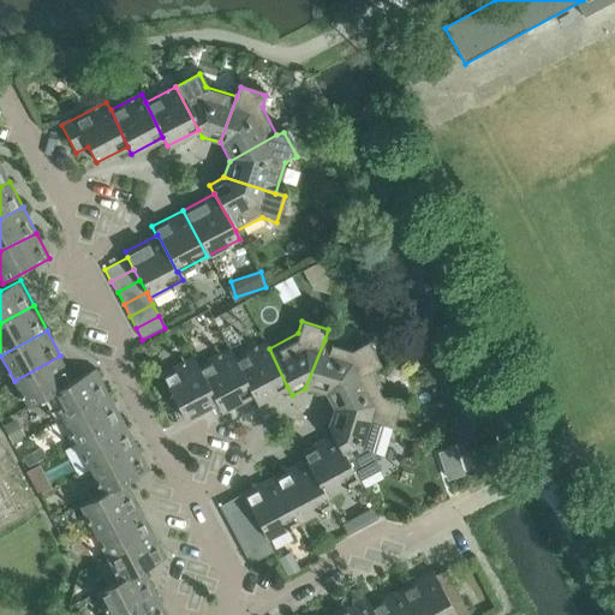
[(287,387),(269,348),(264,340),(234,357),(252,394),(257,402),(287,387)]
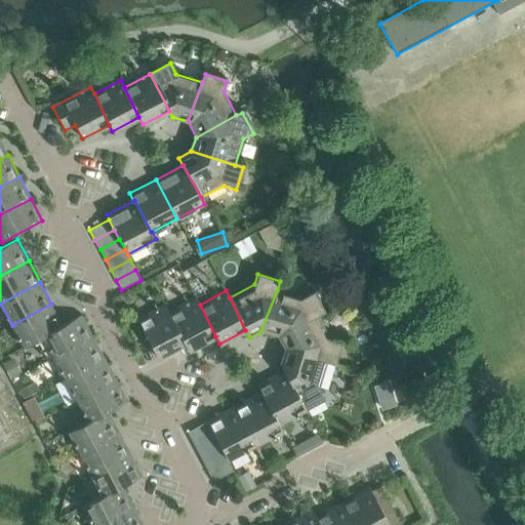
[(317,316),(324,312),(314,292),(304,297),(277,290),(260,331),(278,336),(317,316)]
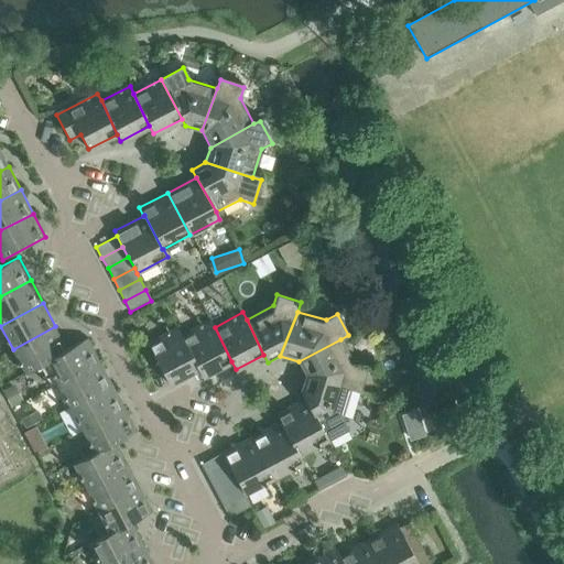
[(231,361),(215,327),(210,318),(181,335),(198,369),(203,377),(231,361)]
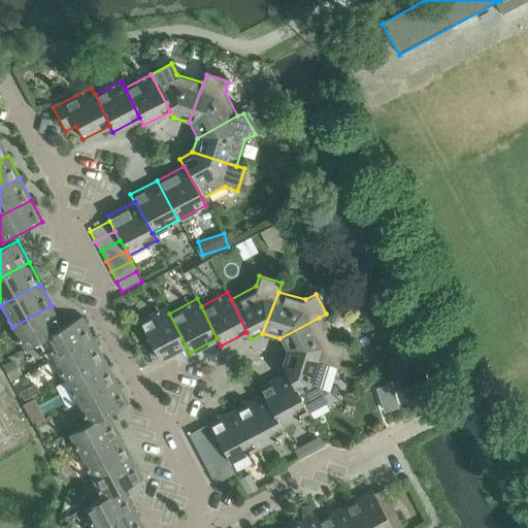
[(64,327),(63,326),(52,305),(12,327),(24,350),(43,339),(42,338),(64,327)]
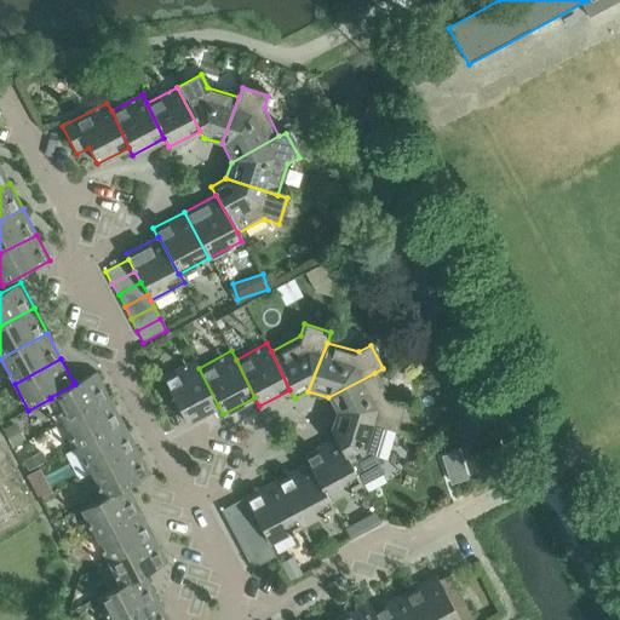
[(218,406),(199,368),(194,360),(161,378),(185,423),(218,406)]
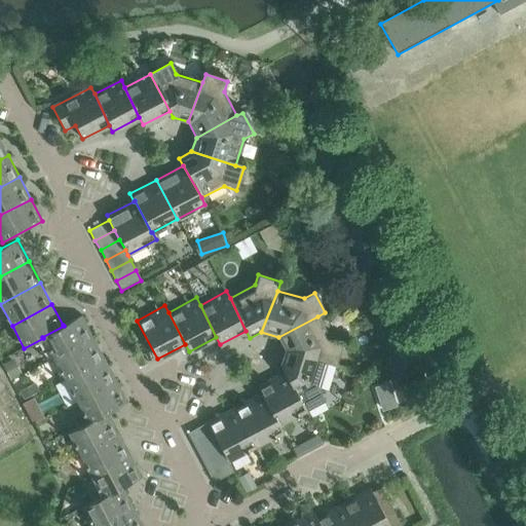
[(94,337),(81,315),(63,325),(64,326),(42,337),(43,338),(53,359),(94,337)]
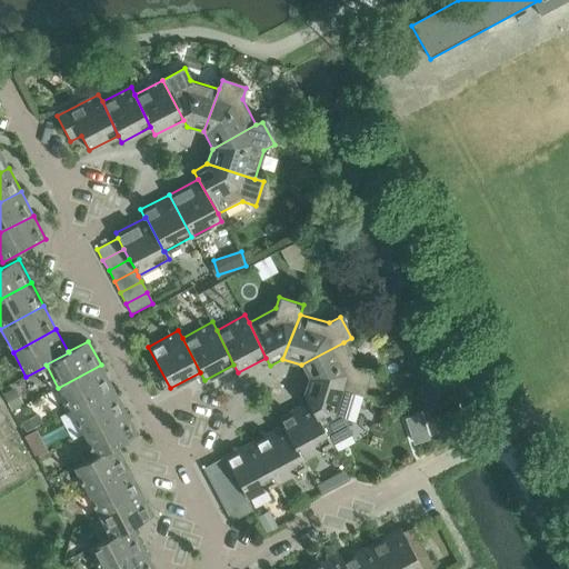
[(369,372),(358,369),(343,342),(301,365),(308,378),(355,393),(361,396),(369,372)]
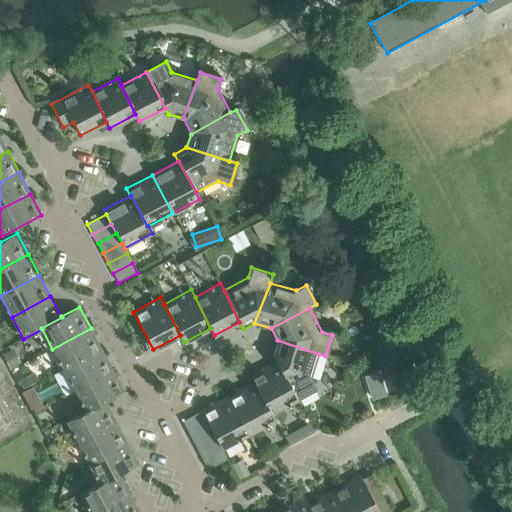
[(102,350),(91,328),(52,349),(63,370),(102,350)]
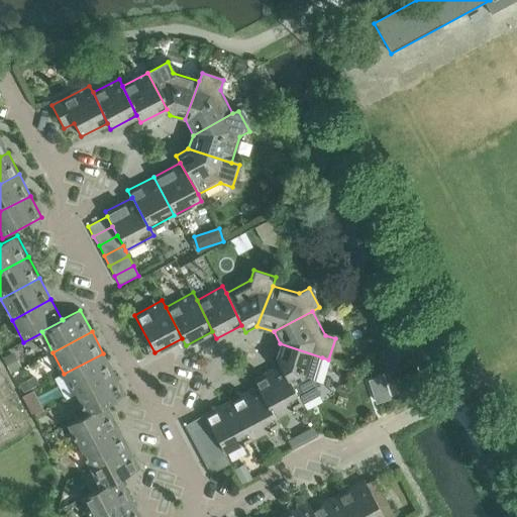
[(314,384),(322,357),(280,343),(277,356),(274,357),(279,366),(300,404),(319,393),(314,384)]
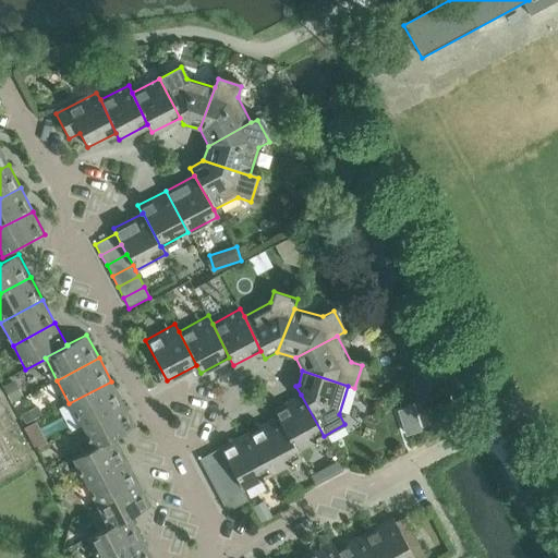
[(2,387),(11,403),(22,398),(13,381),(2,387)]
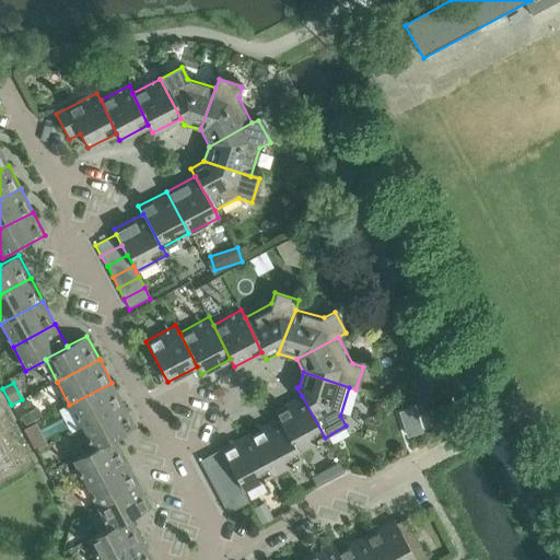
[(124,406),(112,383),(69,405),(82,428),(124,406)]
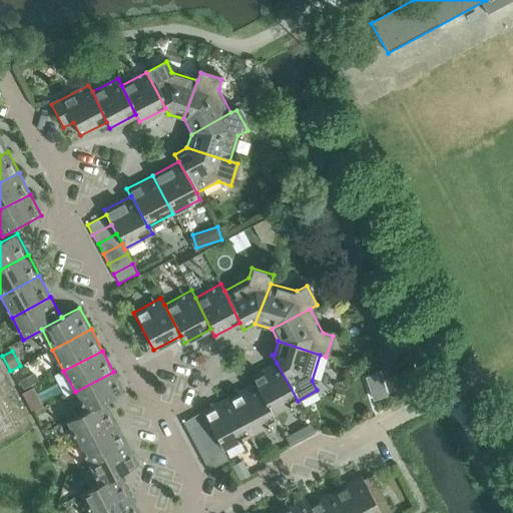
[(298,401),(277,363),(249,377),(253,384),(272,414),(298,401)]
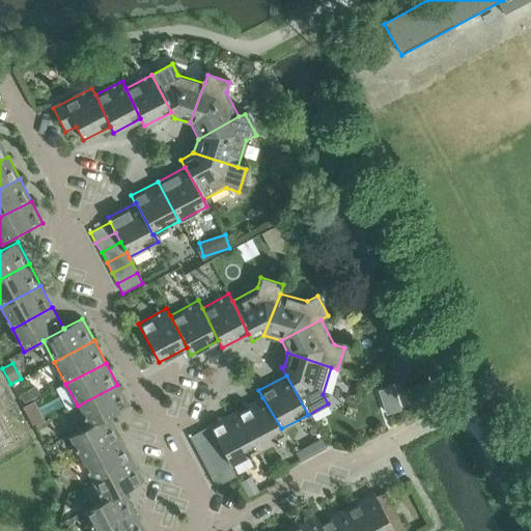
[(130,407),(117,385),(78,406),(88,426),(89,427),(110,416),(111,417),(130,407)]
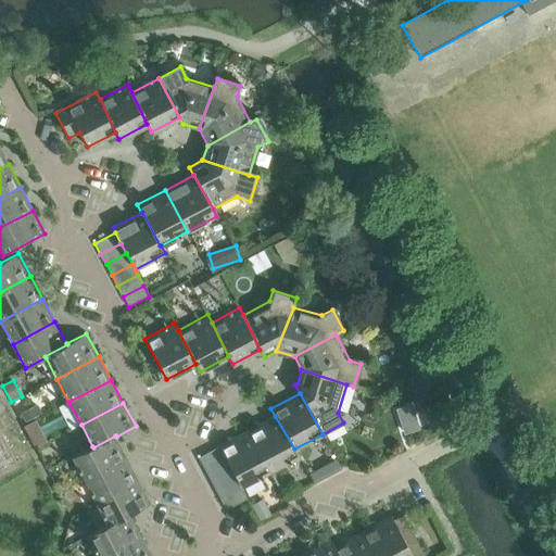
[(25,422),(41,415),(37,405),(21,414),(25,422)]
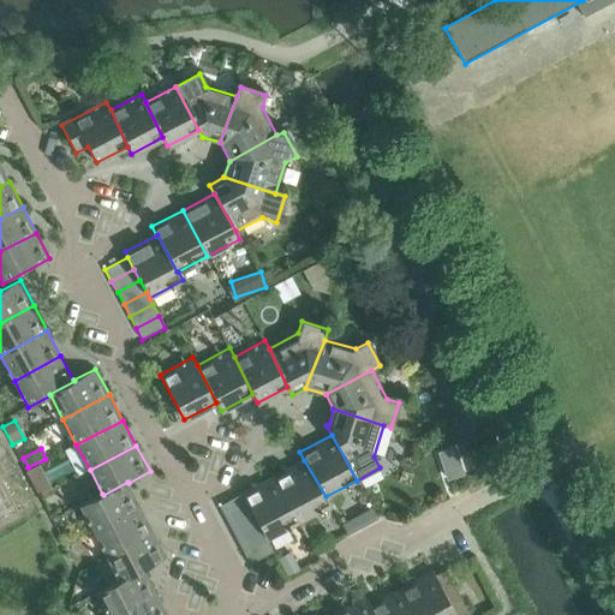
[(439,454),(447,482),(464,476),(454,449),(439,454)]
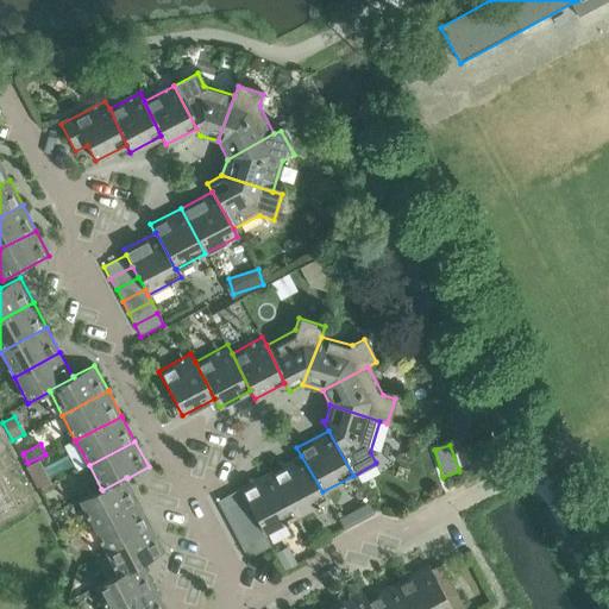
[(322,491),(301,456),(270,471),(295,518),(327,500),(322,491)]
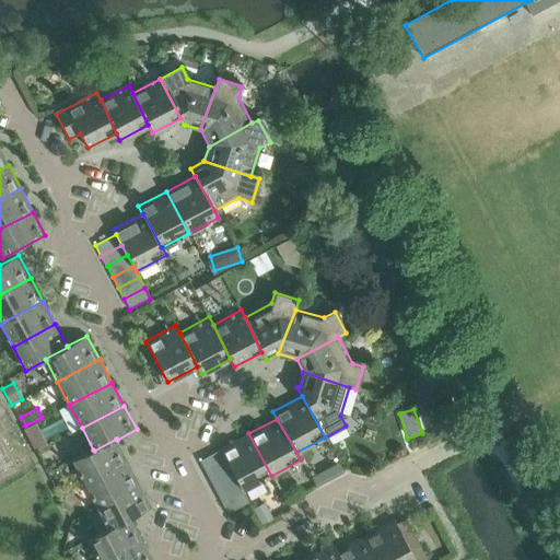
[(24,431),(35,450),(46,444),(35,424),(24,431)]
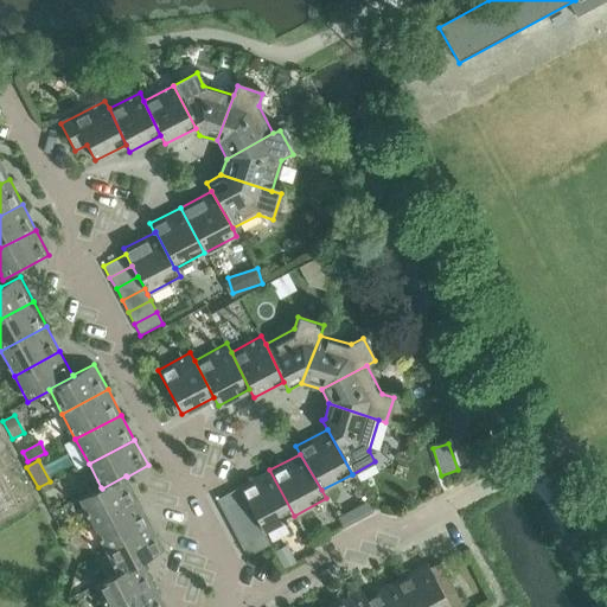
[(294,516),(269,470),(238,486),(240,489),(246,499),(251,511),(257,523),(263,532),(294,516)]
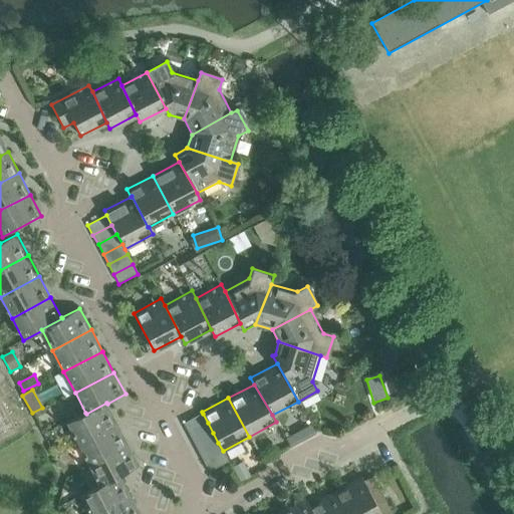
[(0,434),(14,427),(0,399),(0,434)]
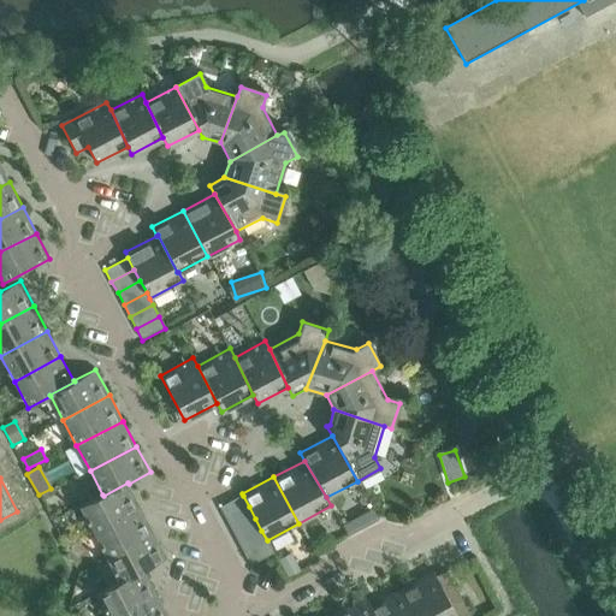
[(141,507),(129,484),(128,483),(104,496),(102,495),(81,507),(94,532),(141,507)]
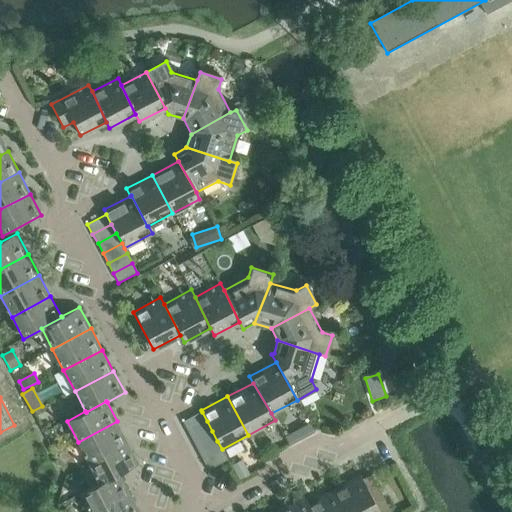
[(188,432),(207,421),(202,412),(183,422),(188,432)]
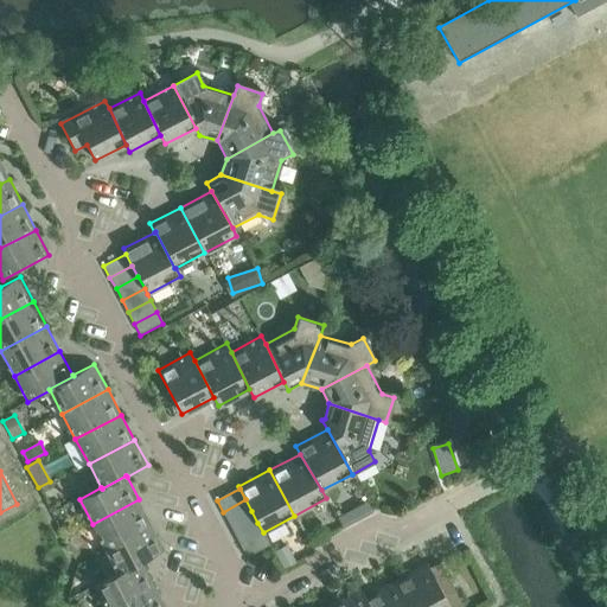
[(106,549),(152,524),(139,499),(93,524),(106,549)]
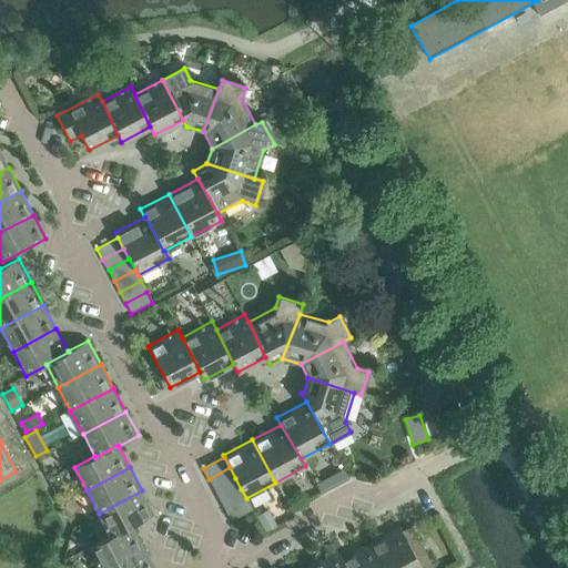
[(214,489),(235,478),(230,467),(209,479),(214,489)]
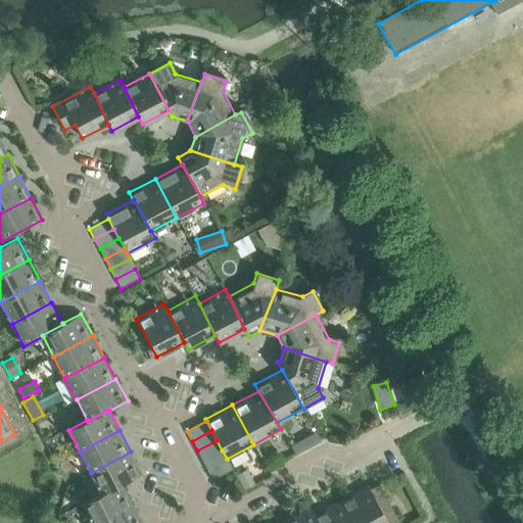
[(202,461),(222,450),(217,440),(197,450),(202,461)]
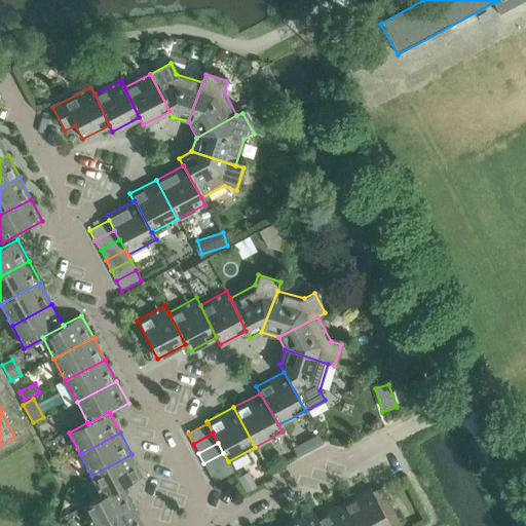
[(229,463),(228,461),(223,453),(203,463),(209,474),(229,463)]
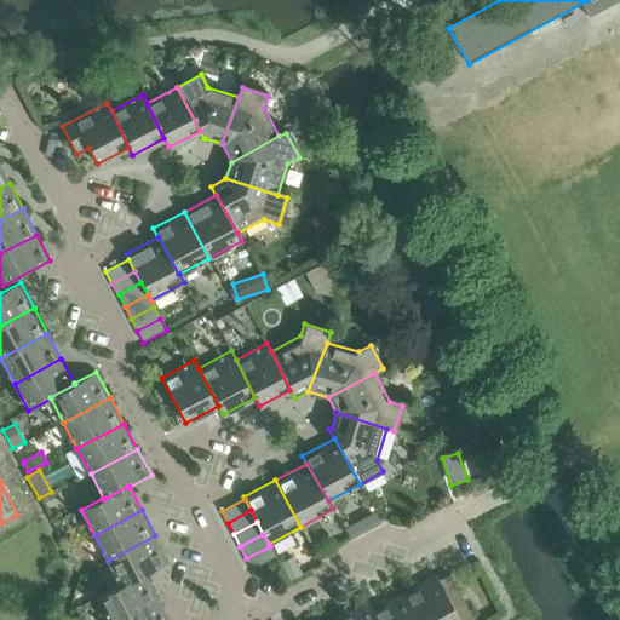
[(170,563),(155,535),(108,561),(121,586),(147,574),(147,575),(170,563)]
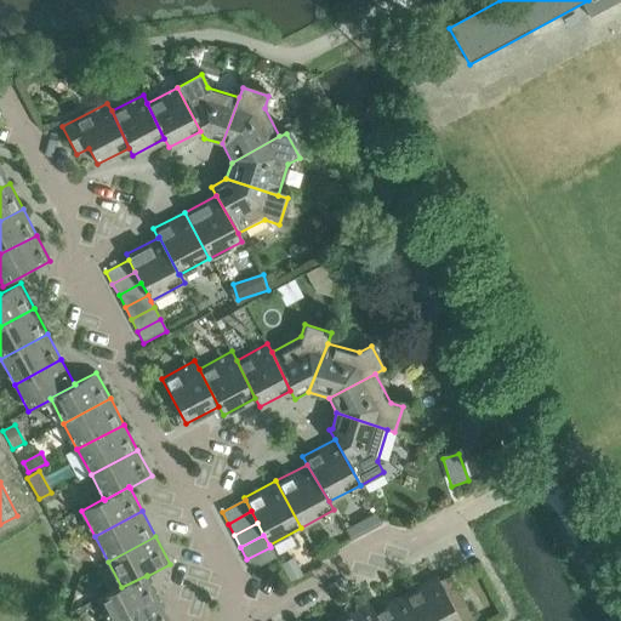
[(252,570),(275,558),(271,547),(246,559),(252,570)]
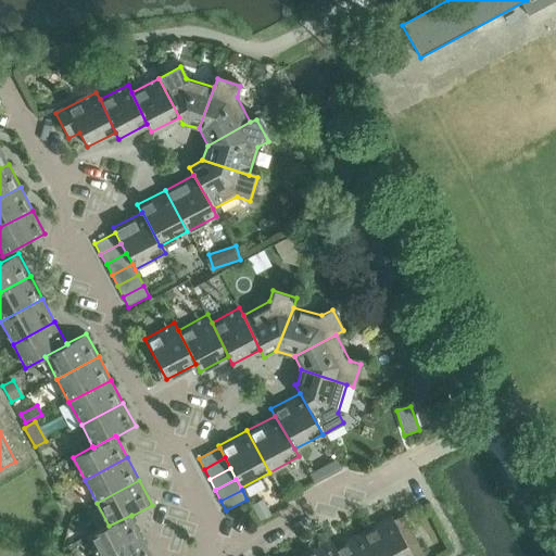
[(99,555),(106,555),(142,536),(131,516),(131,515),(109,526),(88,535),(99,555)]
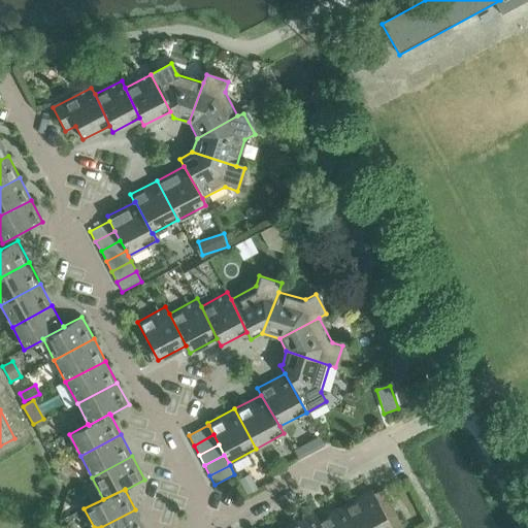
[(401,527),(383,493),(374,497),(372,494),(345,507),(355,527),(401,527)]
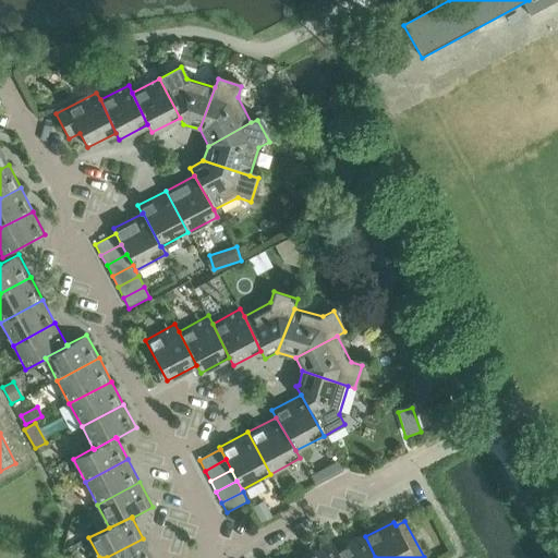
[(375,557),(365,536),(336,552),(339,557),(375,557)]
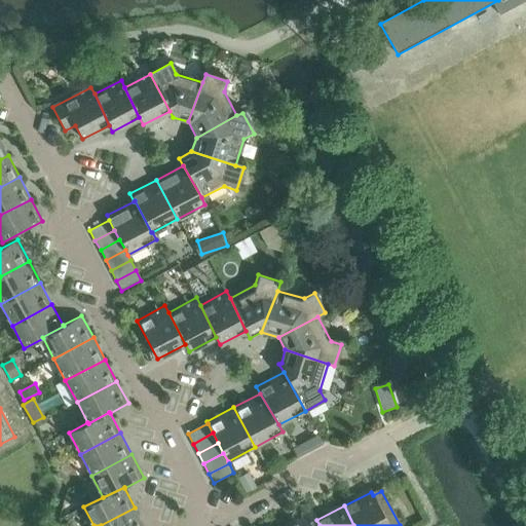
[(144,525),(135,508),(101,525),(144,525)]
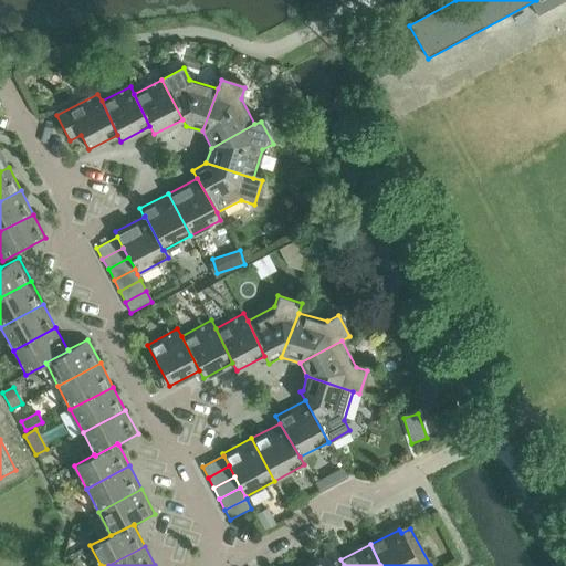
[(344,565),(341,559),(336,552),(308,565),(344,565)]
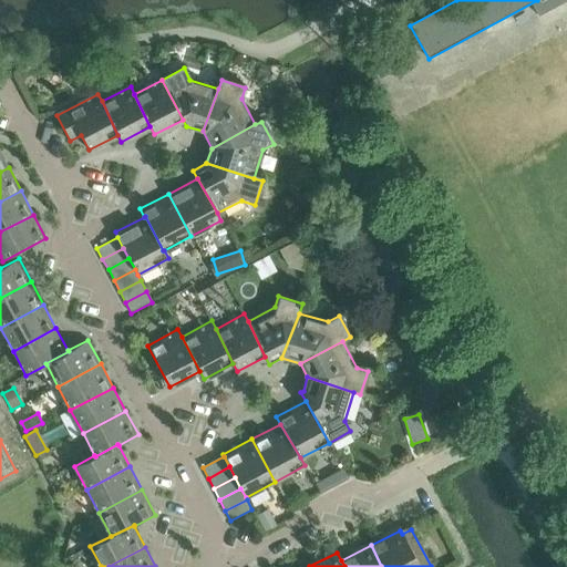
All buildings are outlined.
